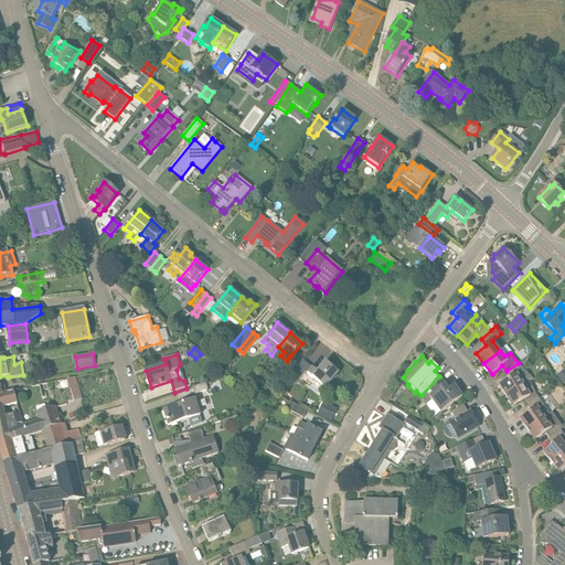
[(284,373),(289,379),(299,366),(292,362),(284,373)]
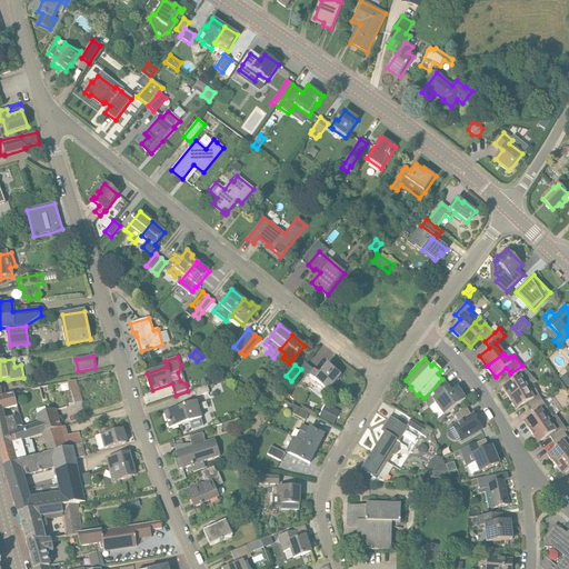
[(328,391),(339,377),(332,371),(335,369),(328,365),(319,375),(315,370),(310,377),(328,391)]
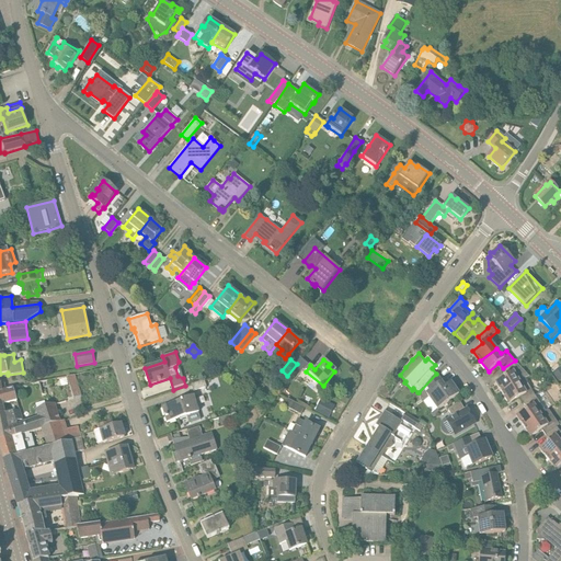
[(495,381),(502,392),(526,379),(525,379),(529,377),(518,365),(517,365),(515,361),(503,368),(507,375),(495,381)]
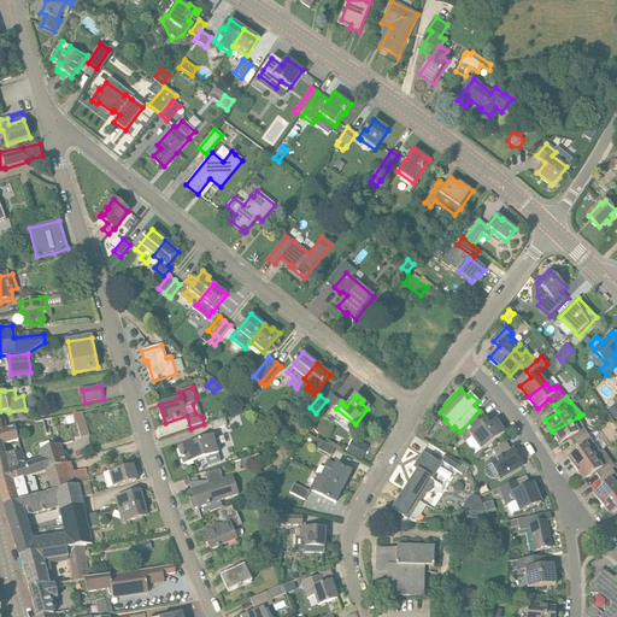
[(327,400),(316,413),(323,418),(334,406),(327,400)]
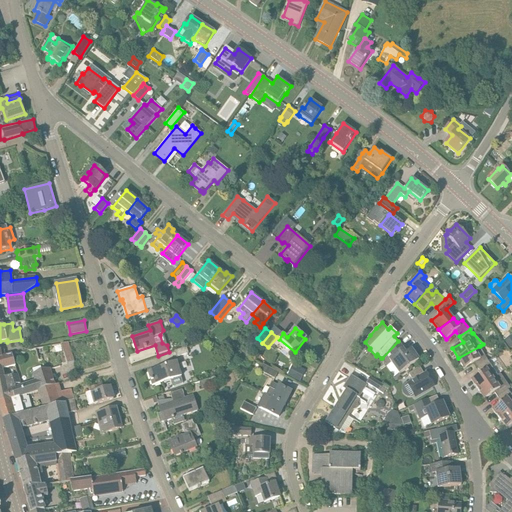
[(509,349),(511,347),(511,334),(503,340),(509,349)]
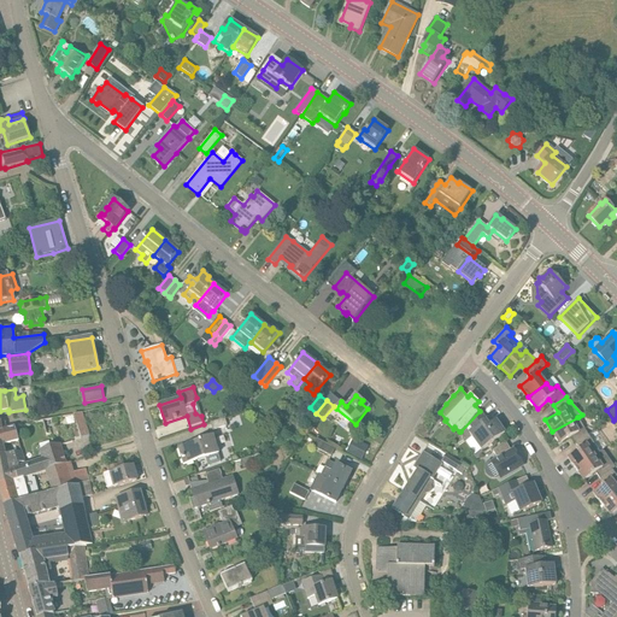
[(480,411),(460,432),(468,425),(474,432),(469,435),(483,451),(505,433),(495,421),(489,424),(480,411)]
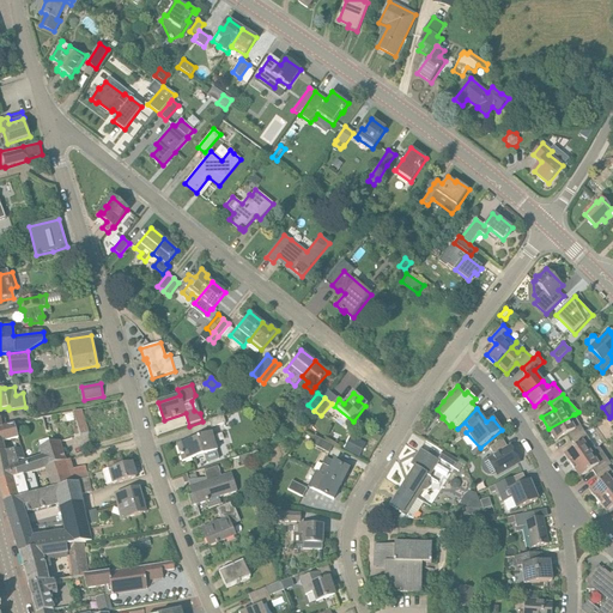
[(87,432),(82,410),(73,412),(79,435),(87,432)]
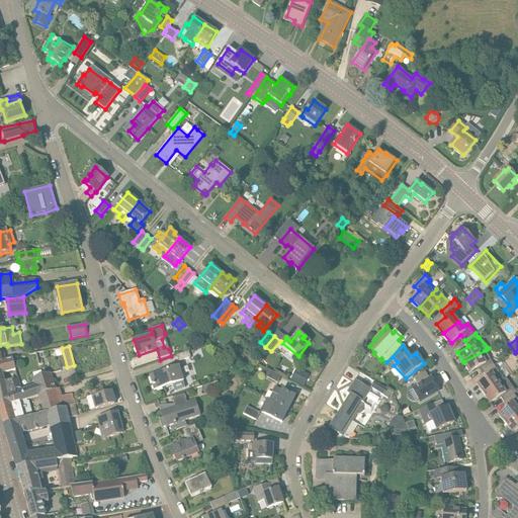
[(481,366),(484,371),(494,365),(486,350),(463,362),(469,372),(481,366)]
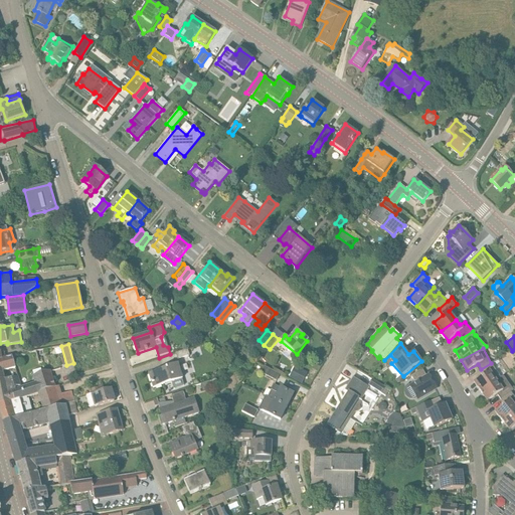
[(187,349),(176,353),(177,359),(189,355),(187,349)]
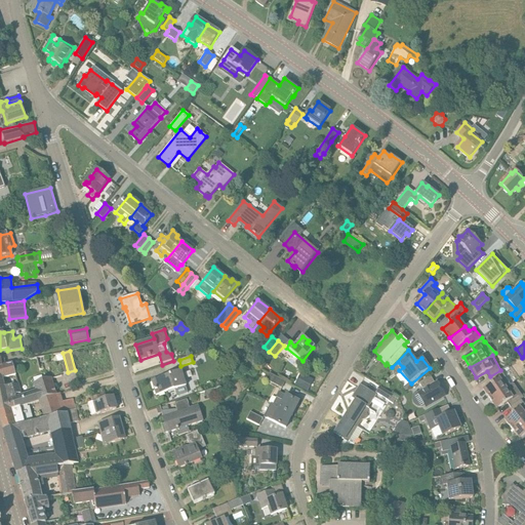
[(0,378),(1,378),(15,373),(12,363),(6,365),(5,359),(0,359),(0,378)]
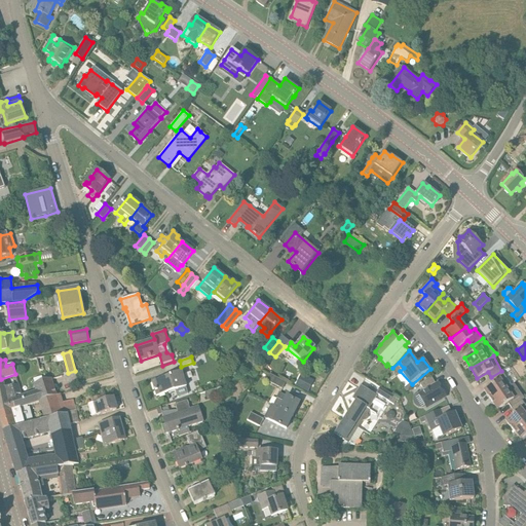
[(515,383),(511,385),(504,376),(505,376),(501,371),(491,377),(494,383),(484,389),(491,400),(515,383)]
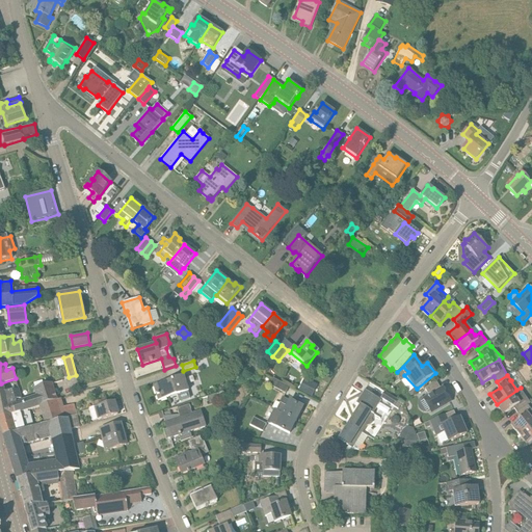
[(235,376),(227,380),(230,387),(238,383),(235,376)]
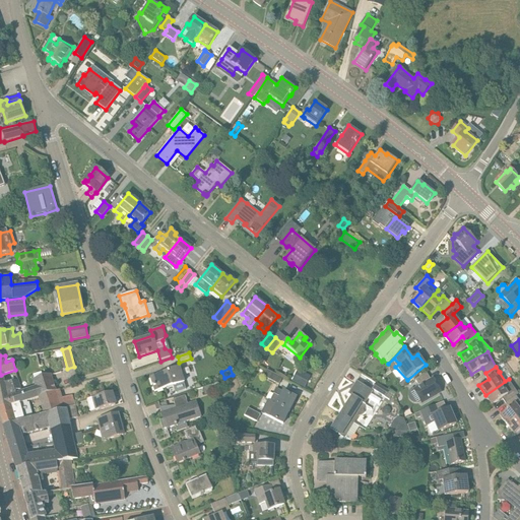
[(185,382),(180,369),(151,378),(155,391),(174,386),(182,383),(185,382)]
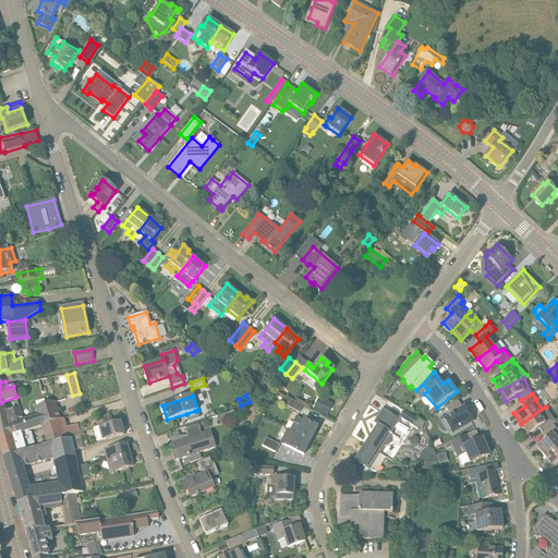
[(16,419),(23,417),(20,408),(5,411),(3,403),(17,400),(16,397),(1,402),(0,402),(0,438),(15,434),(13,424),(17,423),(17,422),(16,419)]
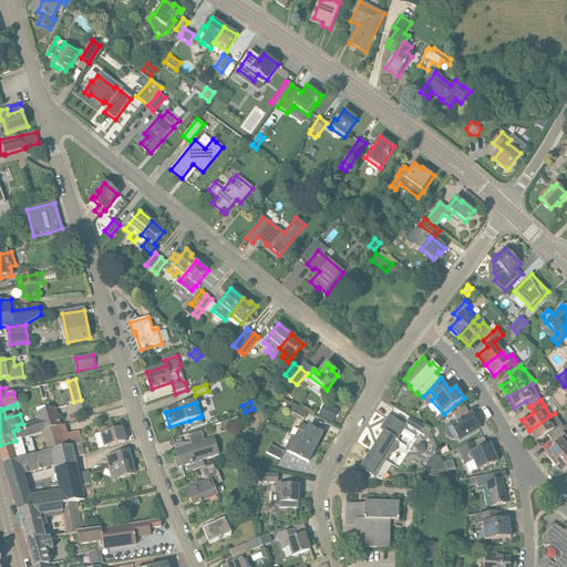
[(305,420),(308,412),(291,403),(287,411),(305,420)]
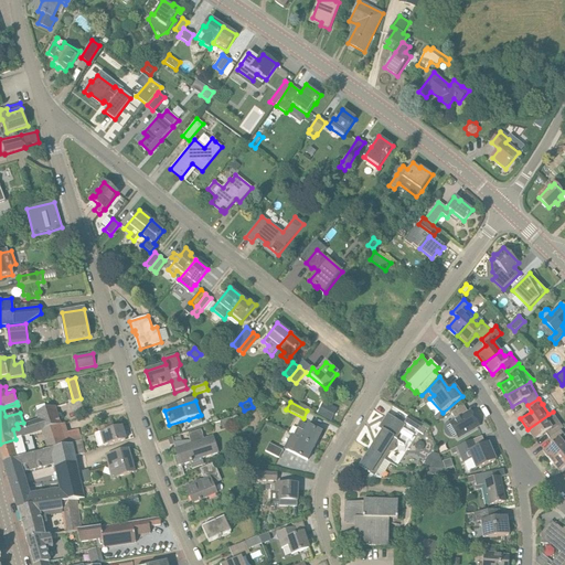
[(464,405),(451,413),(456,419),(449,424),(458,438),(480,426),(471,411),(468,413),(464,405)]
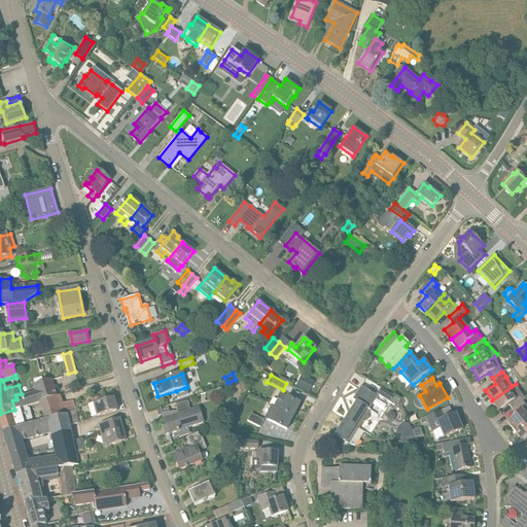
[(308,385),(299,380),(295,386),(309,393),(315,381),(311,379),(308,385)]
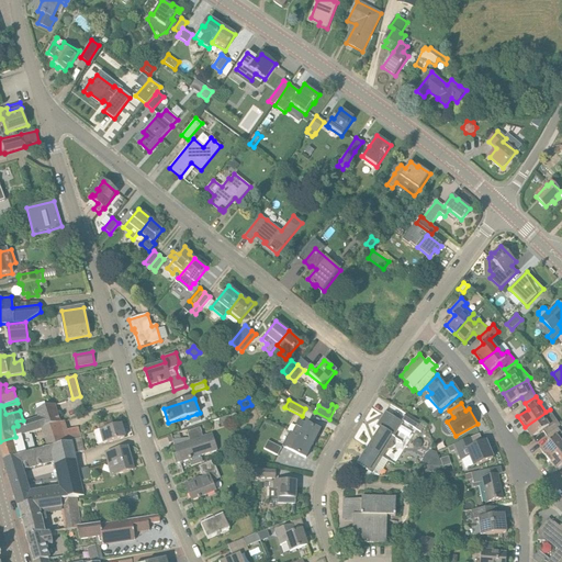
[(36,411),(37,418),(18,425),(18,426),(13,427),(15,437),(30,434),(33,433),(41,430),(64,423),(64,422),(60,423),(58,415),(60,415),(59,412),(57,412),(55,405),(36,411)]
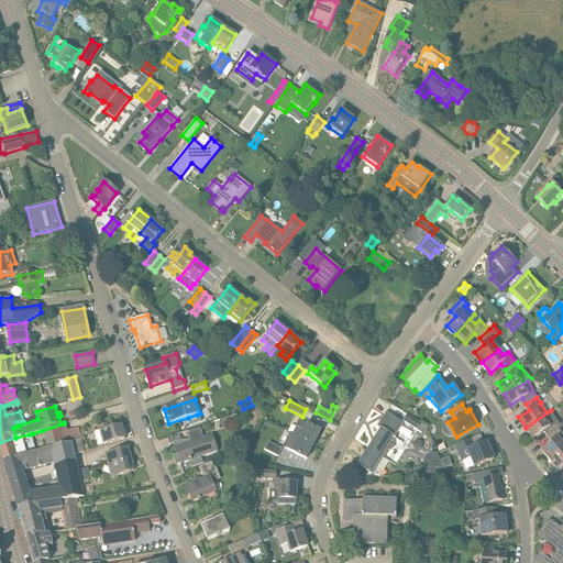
[(543,431),(548,437),(559,428),(562,427),(551,410),(526,428),(533,439),(543,431)]
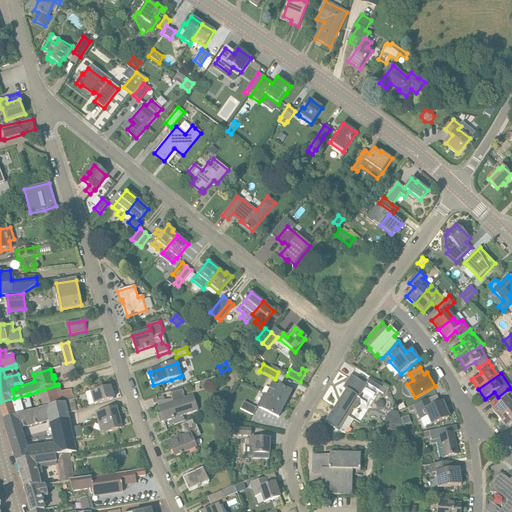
[(346,391),(335,408),(349,416),(353,409),(355,408),(356,407),(357,405),(357,403),(359,399),(367,385),(352,375),(343,389),(346,391)]
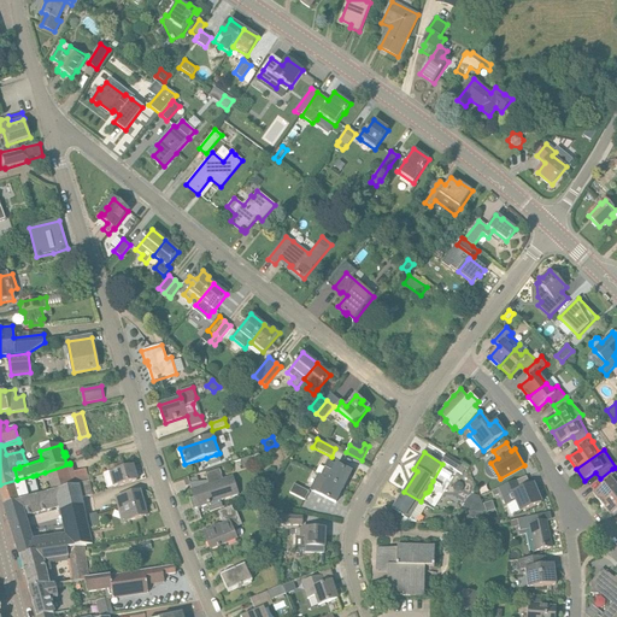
[(462,464),(446,453),(442,460),(457,471),(462,474),(466,468),(462,464)]
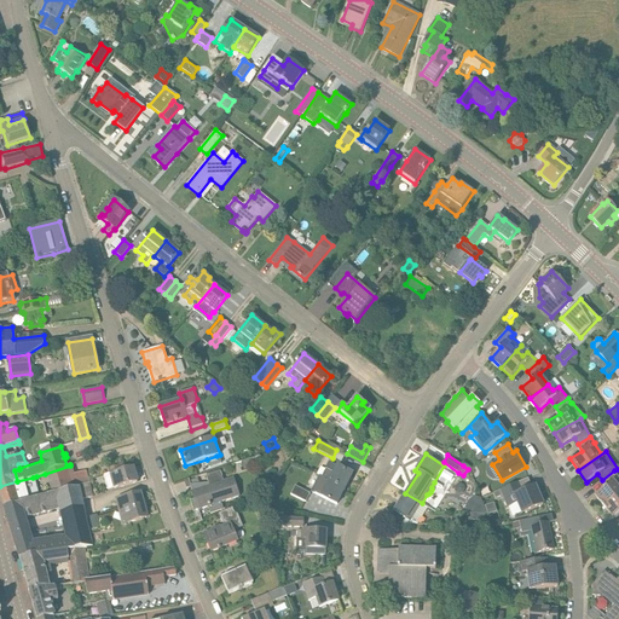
[(246,466),(256,462),(255,458),(241,462),(243,470),(247,469),(246,466)]
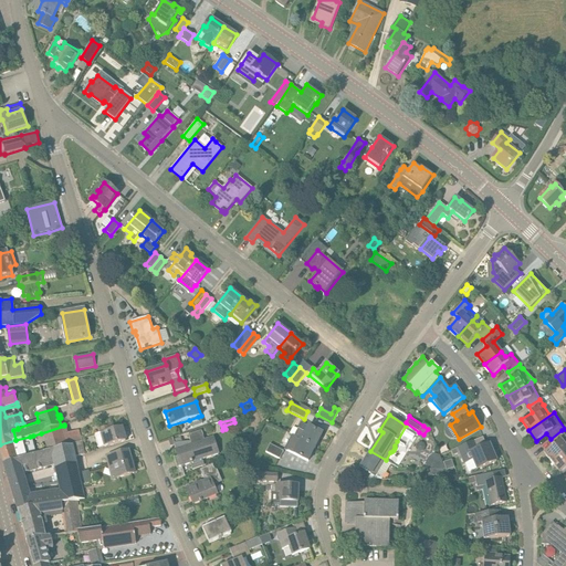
[(294,437),(300,439),(315,447),(322,433),(307,426),(301,422),(294,437)]
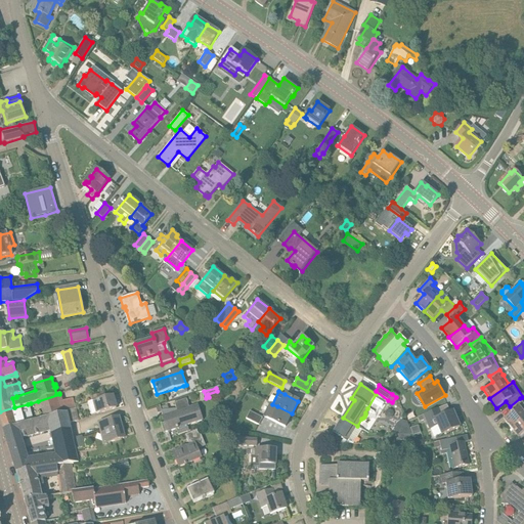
[(45,419),(66,411),(77,408),(77,407),(73,398),(62,400),(59,394),(38,401),(43,419),(45,419)]
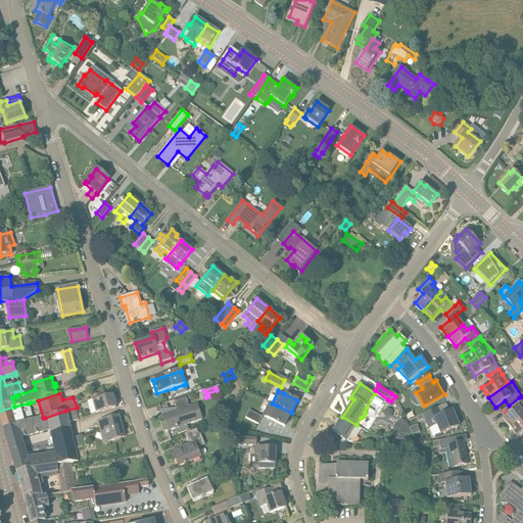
[(112,394),(88,401),(92,414),(116,408),(112,394)]
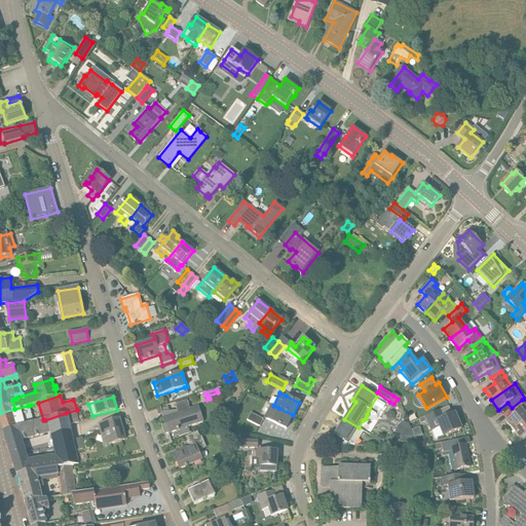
[(525,411),(525,405),(522,400),(512,408),(516,413),(505,420),(514,429),(525,419),(525,414),(525,413),(525,411)]
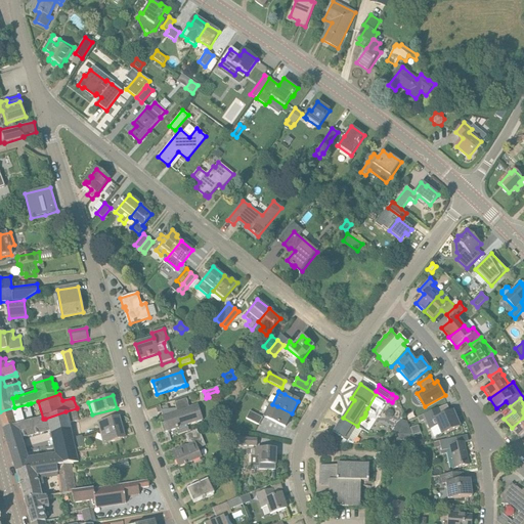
[(165,422),(161,424),(164,433),(165,432),(176,429),(178,435),(189,432),(187,425),(203,421),(198,405),(189,408),(186,399),(175,403),(174,403),(177,411),(163,417),(165,422)]
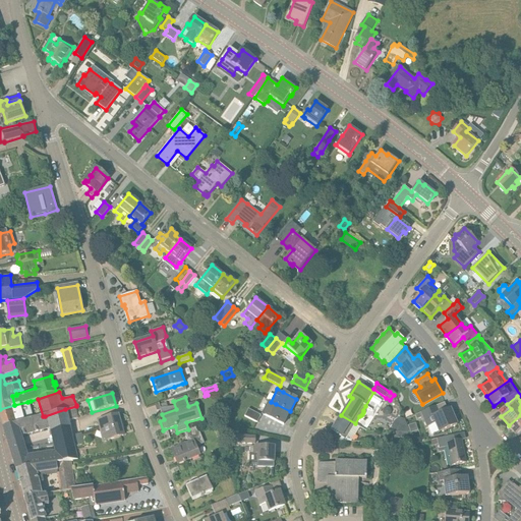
[(4,428),(32,419),(37,418),(37,415),(33,416),(33,415),(30,403),(27,403),(27,402),(14,405),(0,409),(0,413),(2,420),(6,418),(8,425),(4,426),(4,428)]
